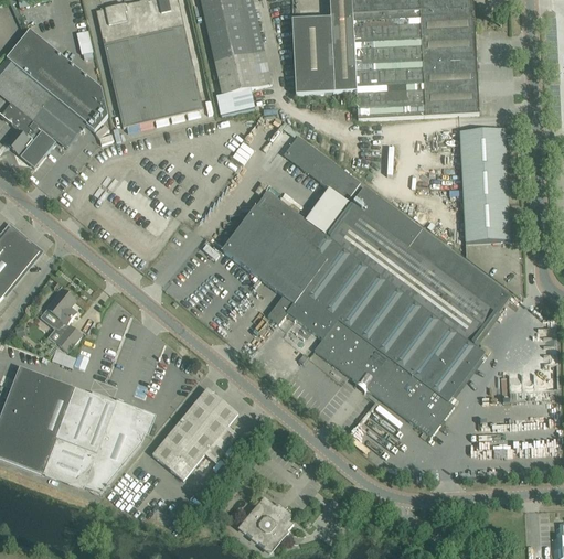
[(161,6),(159,0),(135,0),(117,4),(120,14),(107,18),(104,7),(95,9),(121,127),(137,124),(203,108),(178,1),(178,0),(169,0),(170,3),(161,6)]
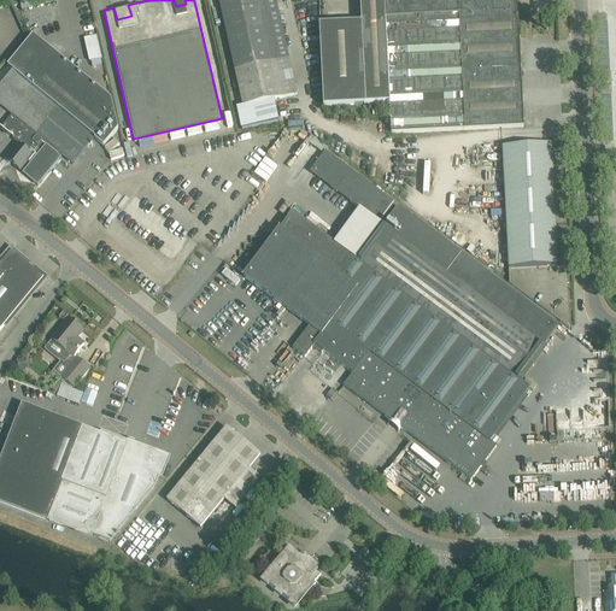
[(220,0),(242,103),(297,90),(289,54),(276,0),(220,0)]
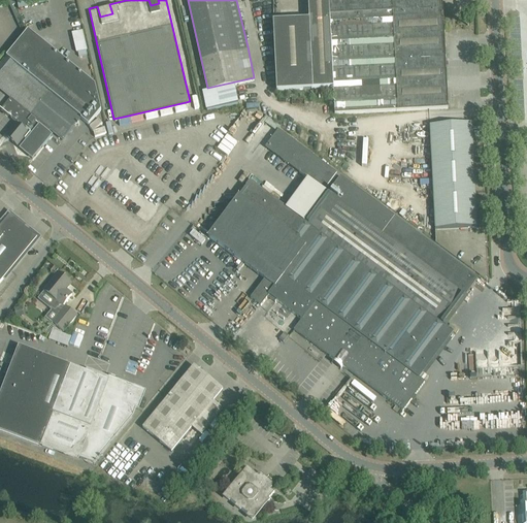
[(307,0),(308,15),(272,17),(276,87),(332,84),(334,110),(448,104),(441,0),(307,0)]
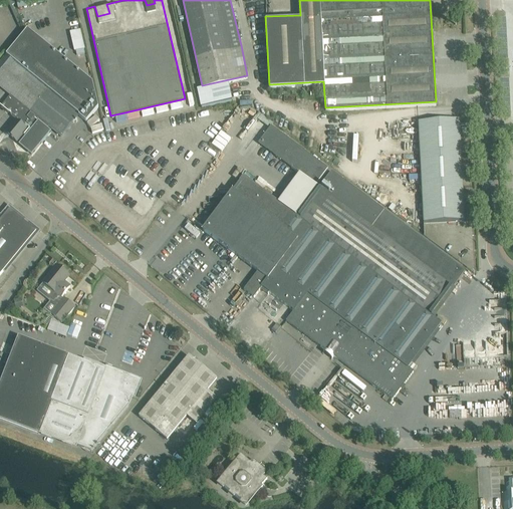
[(5,130),(15,138),(20,132),(23,135),(18,141),(30,151),(50,128),(43,122),(45,119),(60,133),(77,111),(85,117),(97,102),(91,78),(27,25),(0,57),(0,82),(9,91),(0,102),(11,112),(14,109),(17,112),(10,122),(5,130)]
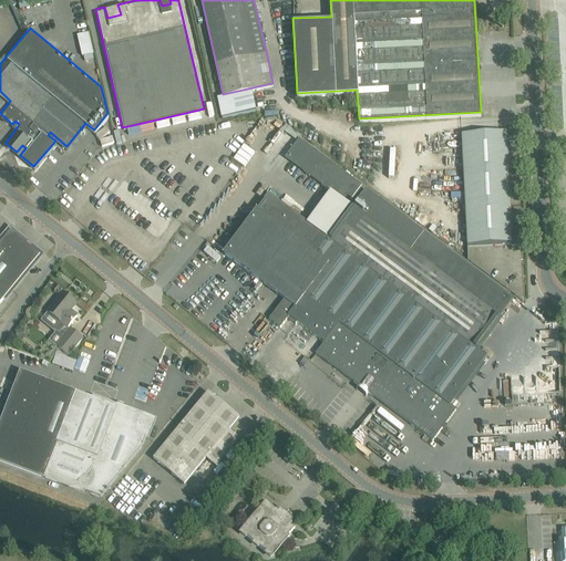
[(89,28),(79,29),(82,55),(93,54),(89,28)]
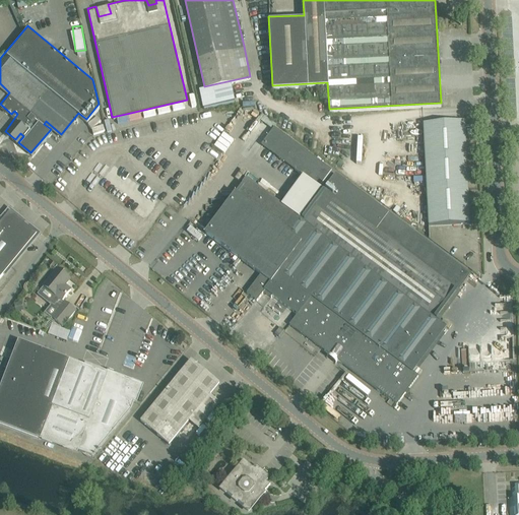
[(86,121),(90,125),(100,118),(95,113),(86,121)]
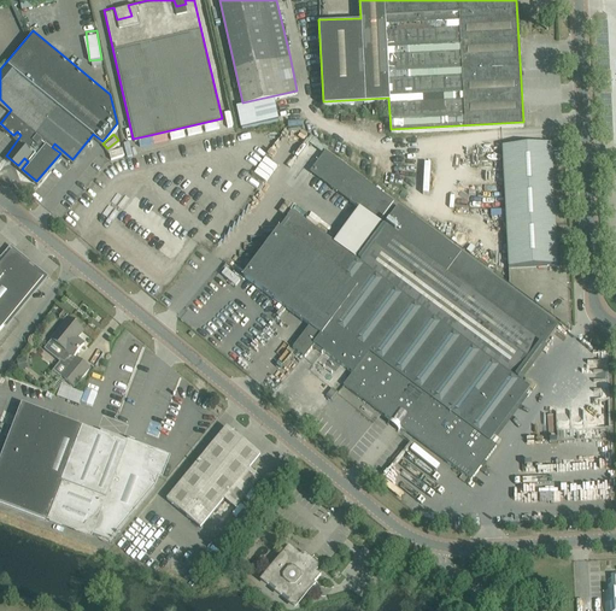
[(557,260),(550,140),(502,142),(508,263),(557,260)]
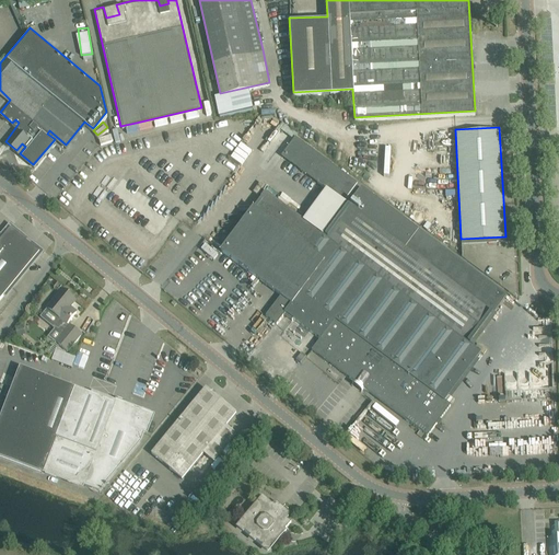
[(111,131),(97,136),(100,141),(113,138),(111,131)]
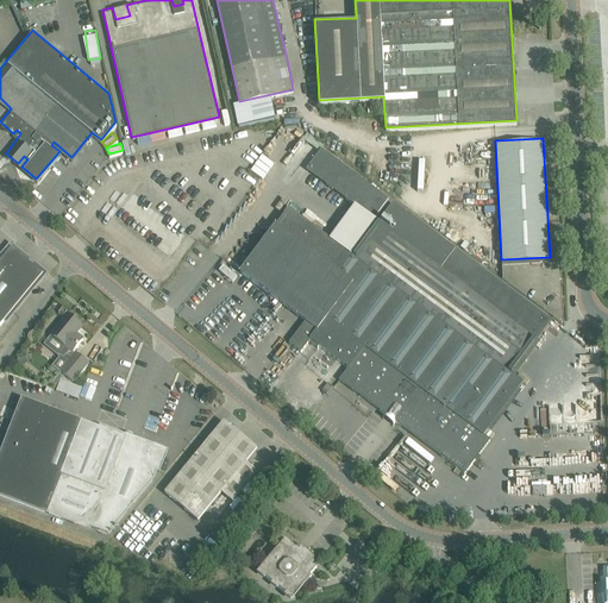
[(373,215),(387,195),(320,145),(306,165),(373,215)]
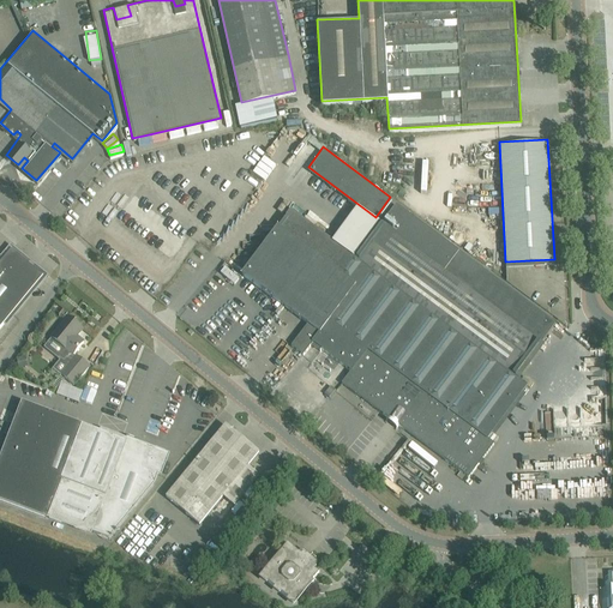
[(302,351),(312,338),(350,367),(341,379),(461,468),(466,462),(472,465),(472,467),(473,467),(493,439),(487,434),(527,381),(512,371),(538,337),(540,338),(554,319),(396,200),(382,221),(383,222),(358,256),(289,206),(241,271),(307,319),(290,342),(302,351)]
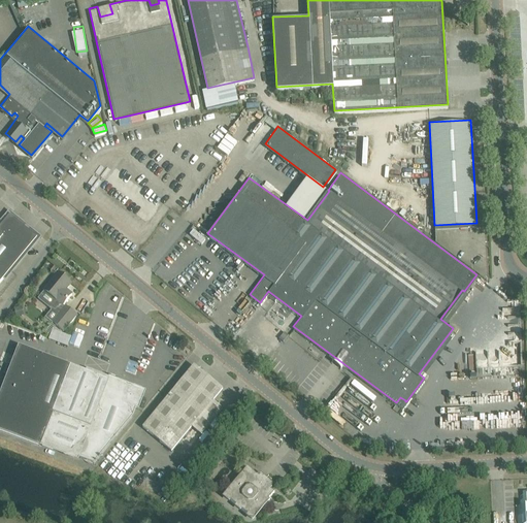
[(0,276),(2,273),(30,241),(36,233),(15,216),(8,210),(0,221),(0,276)]
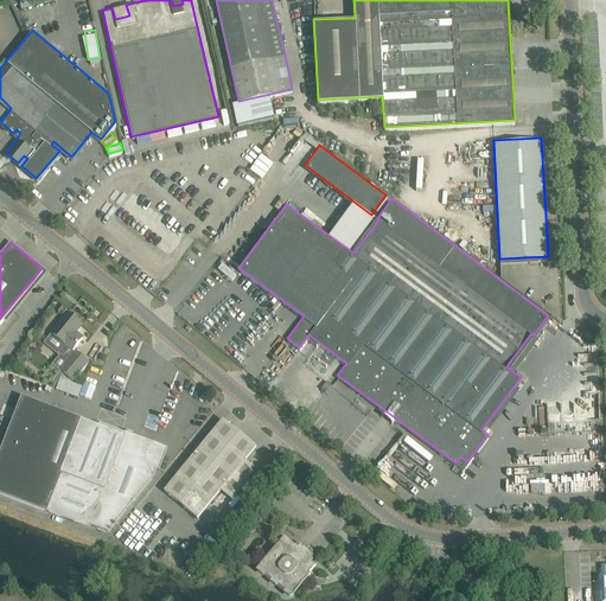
[(235,272),(222,260),(217,266),(230,276),(235,272)]
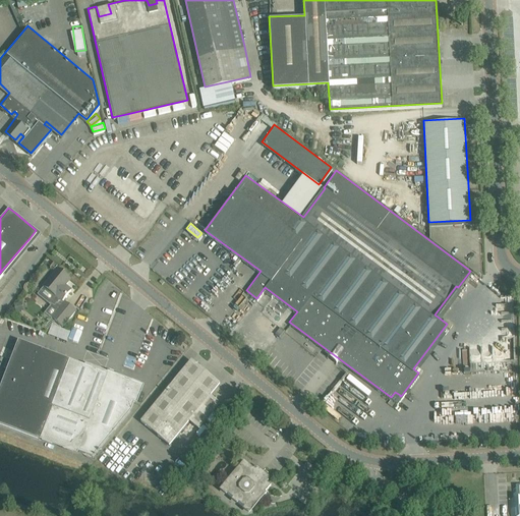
[(57,266),(51,273),(37,290),(48,299),(47,300),(56,307),(51,314),(61,323),(68,314),(74,307),(64,298),(63,299),(61,297),(70,286),(64,281),(69,275),(57,266)]
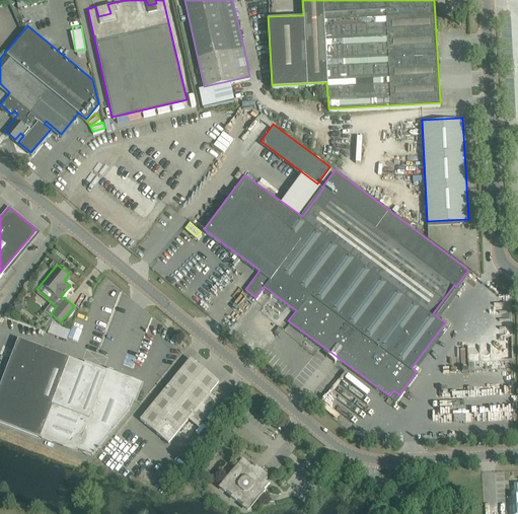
[(498,291),(497,307),(512,307),(512,291),(498,291)]
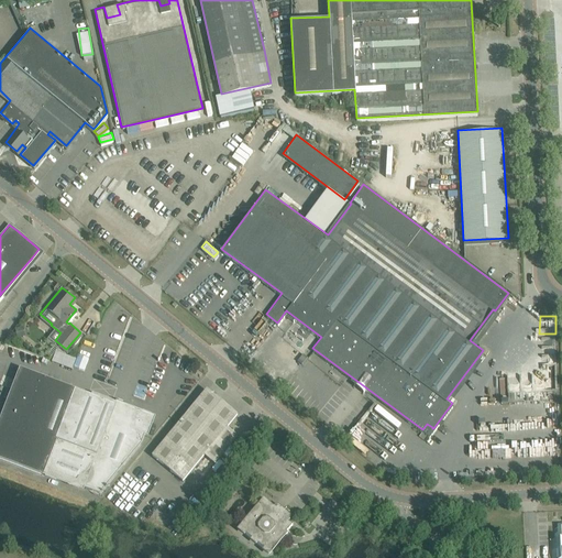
[(78,368),(83,356),(56,346),(52,358),(78,368)]
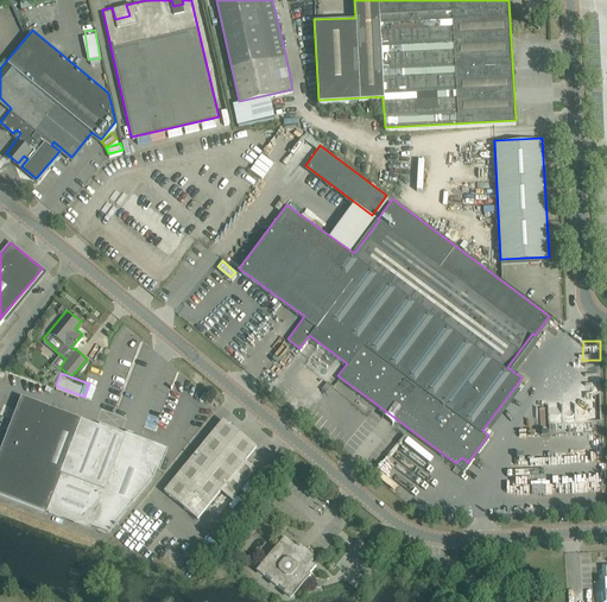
[(108,528),(152,474),(162,448),(20,393),(0,445),(0,489),(45,508),(46,505),(108,528)]
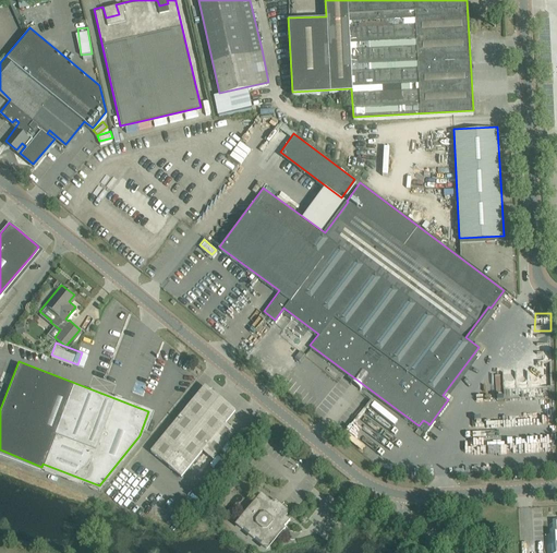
[(225,420),(234,408),(204,383),(150,448),(181,473),(191,460),(200,467),(210,455),(212,456),(234,429),(225,420)]
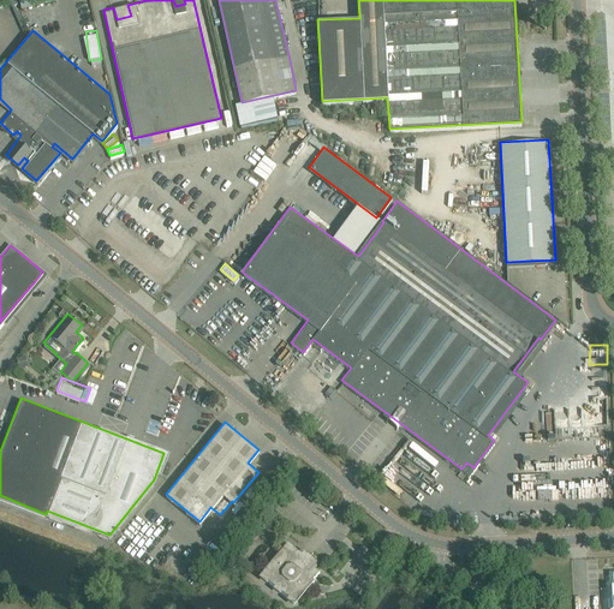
[(307,555),(302,553),(300,554),(287,542),(261,574),(293,599),(319,568),(305,556),(307,555)]
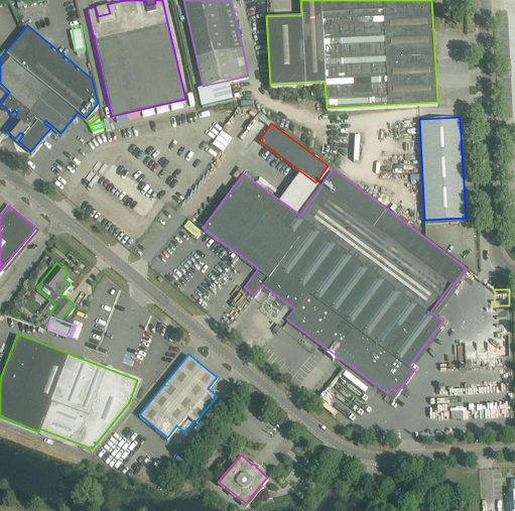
[(508,490),(504,490),(505,510),(514,509),(514,473),(513,473),(513,477),(511,480),(507,480),(508,490)]
